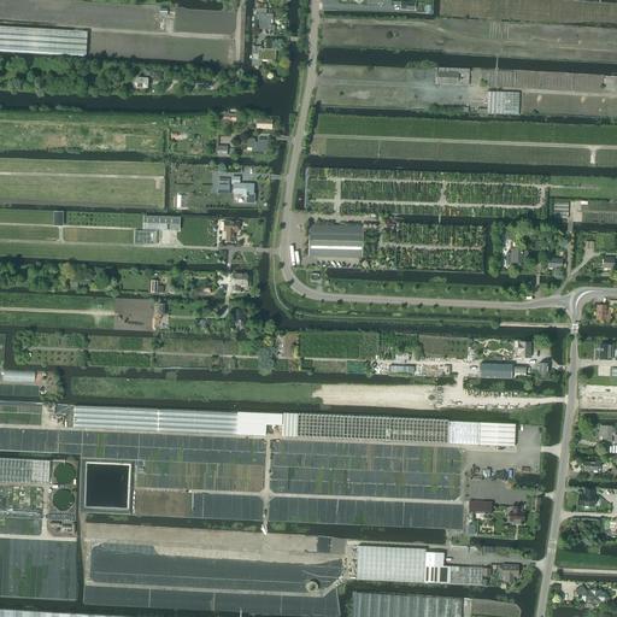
[(160,16),(168,16),(168,17),(175,18),(175,12),(168,11),(168,9),(160,9),(160,16)]
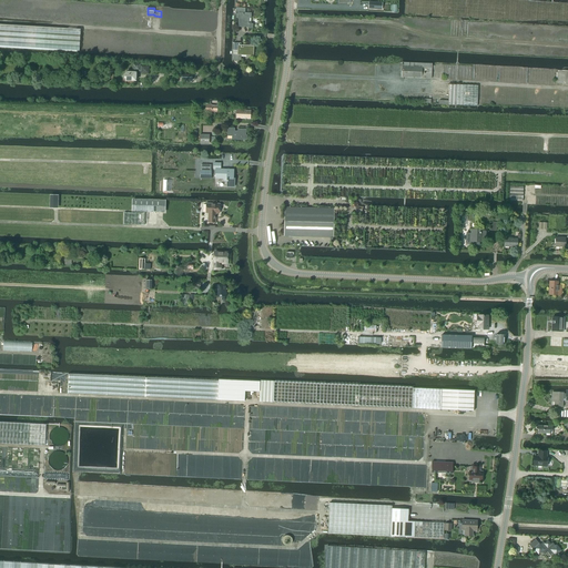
[(245,13),(245,8),(235,8),(235,14),(239,14),(239,27),(249,27),(249,29),(252,29),(253,24),(249,23),(249,18),(251,18),(251,13),(245,13)]
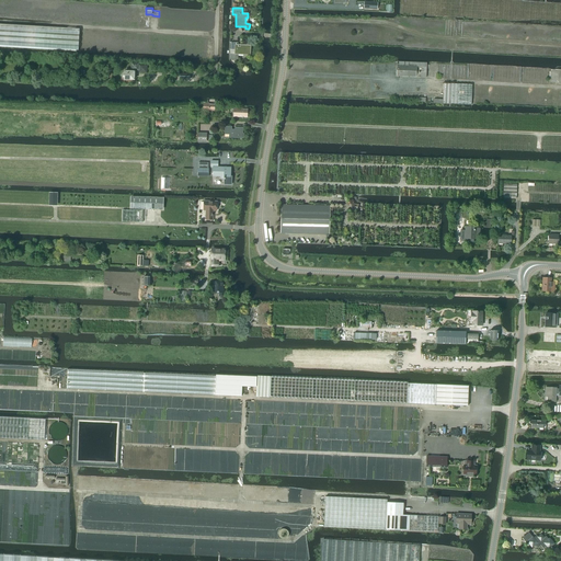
[(0,45),(78,50),(79,30),(0,24),(0,45)]
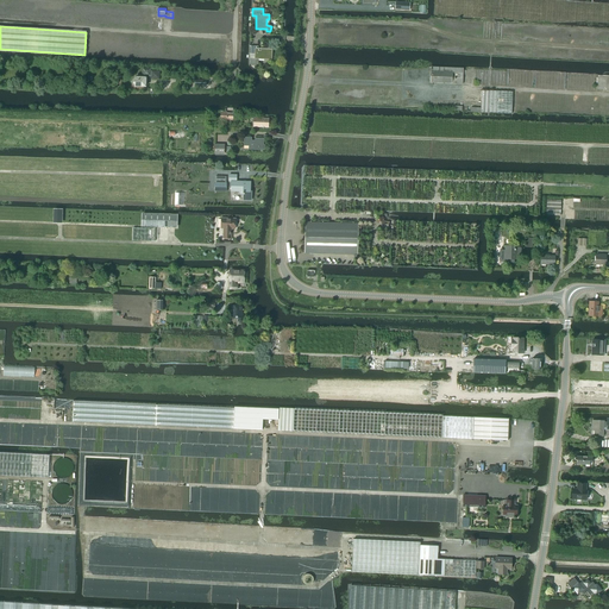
[(258,66),(259,60),(271,60),(272,50),(262,49),(262,51),(258,51),(258,46),(251,46),(250,54),(250,64),(258,66)]
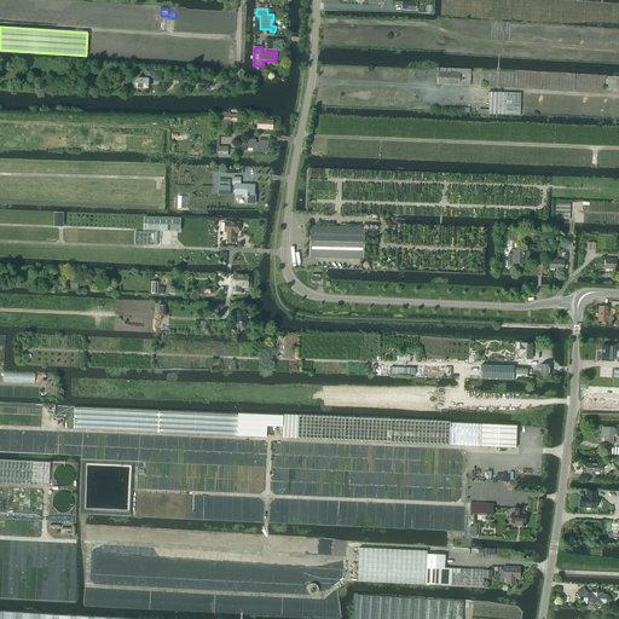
[(438,85),(460,85),(470,86),(470,70),(449,69),(438,69),(438,85)]
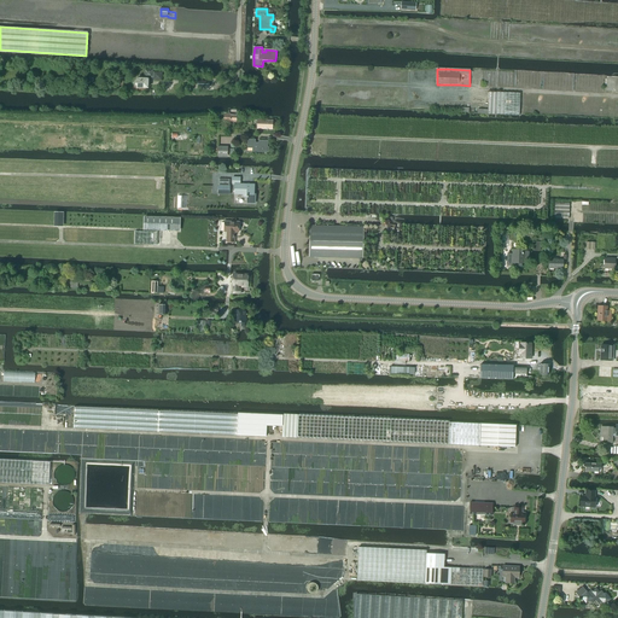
[(138,82),(136,82),(136,87),(138,87),(138,89),(147,89),(147,79),(153,79),(153,82),(162,81),(162,73),(153,73),(153,70),(144,70),(144,79),(144,80),(138,80),(138,82)]
